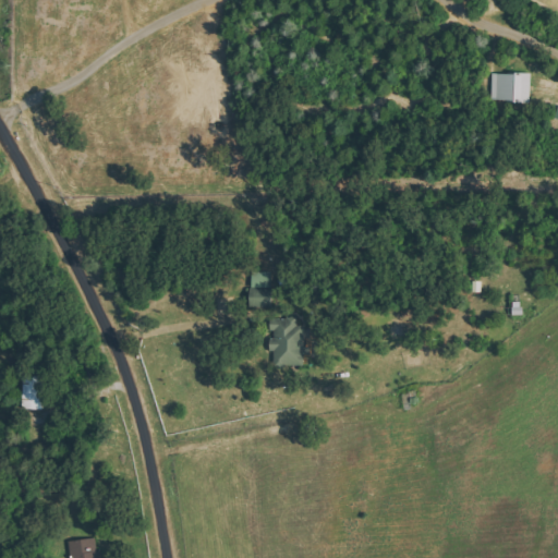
[(492,101),(532,102),(532,73),(493,73),(492,101)]
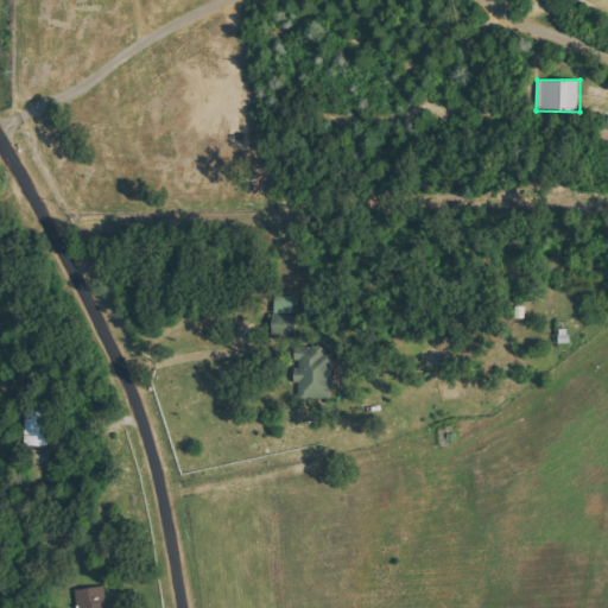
[(298,296),(274,297),(276,335),(298,335),(298,296)]
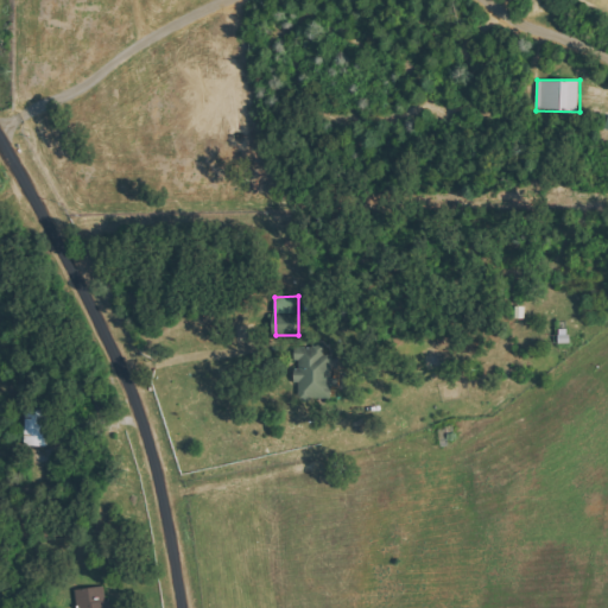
[(329,400),(335,355),(325,354),(327,348),(298,344),(296,360),(299,360),(297,382),(299,384),(298,397),(329,400)]
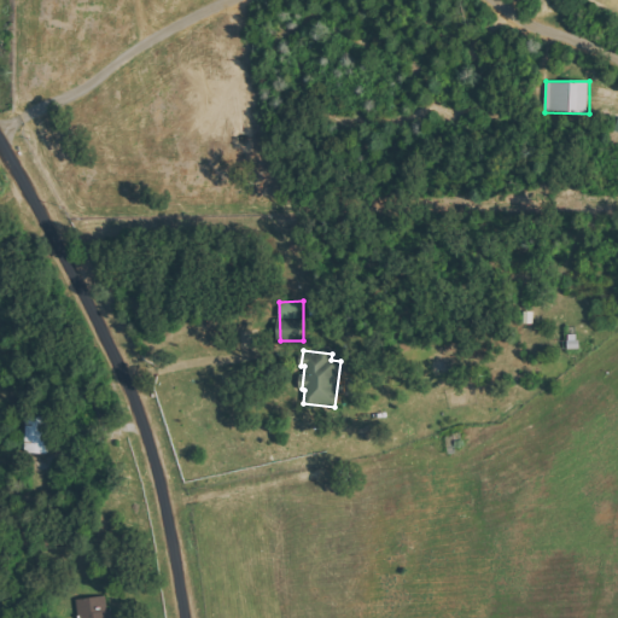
[(50,453),(51,415),(28,414),(27,453),(50,453)]
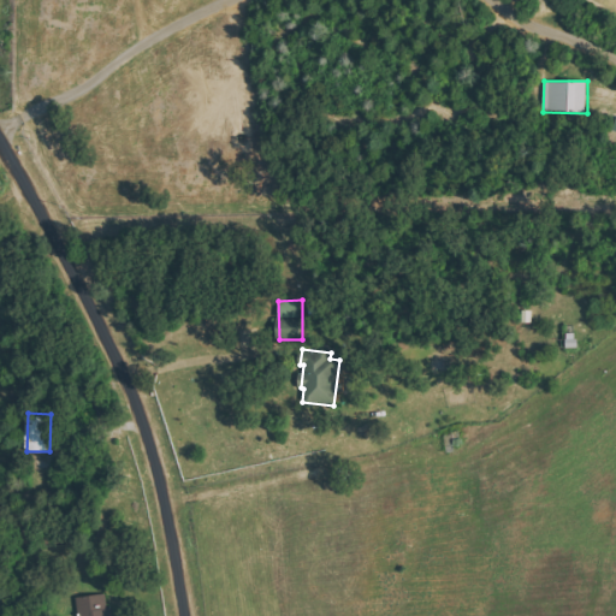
[(111,615),(110,593),(78,597),(80,615),(111,615)]
